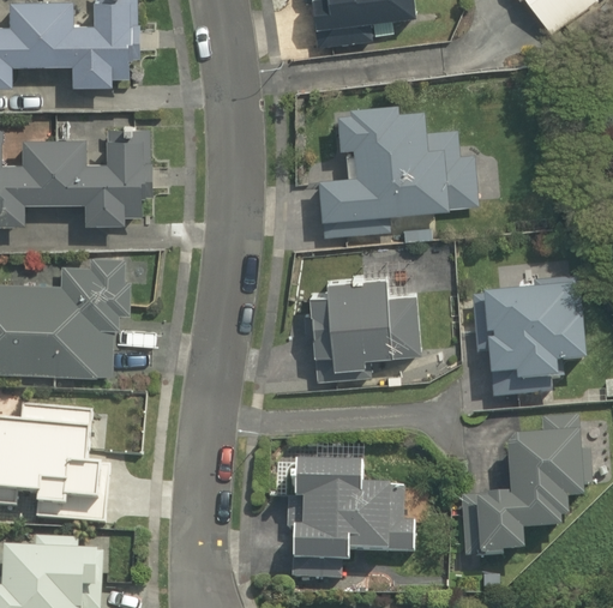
[(16,0),(16,24),(0,24),(0,86),(18,88),(18,71),(74,71),(74,89),(119,89),(119,71),(140,71),(140,0),(97,0),(97,22),(77,22),(77,0),(16,0)]
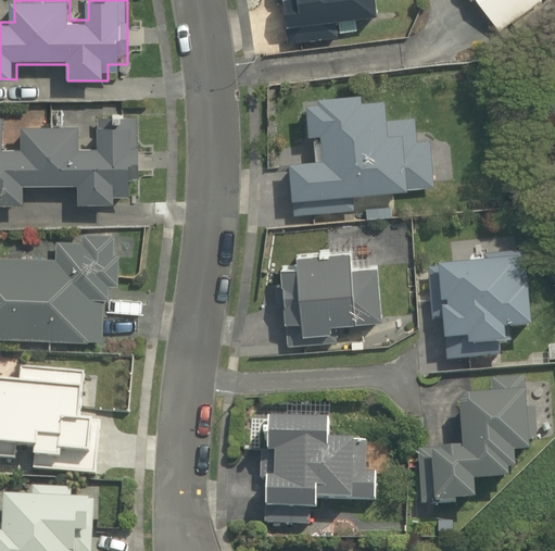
[(282,0),(285,39),(340,37),(339,22),(379,21),(378,0),(282,0)]
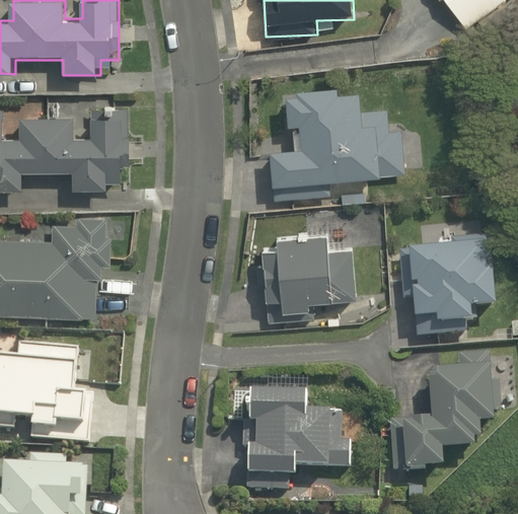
[(443,0),(464,27),(500,0),(443,0)]
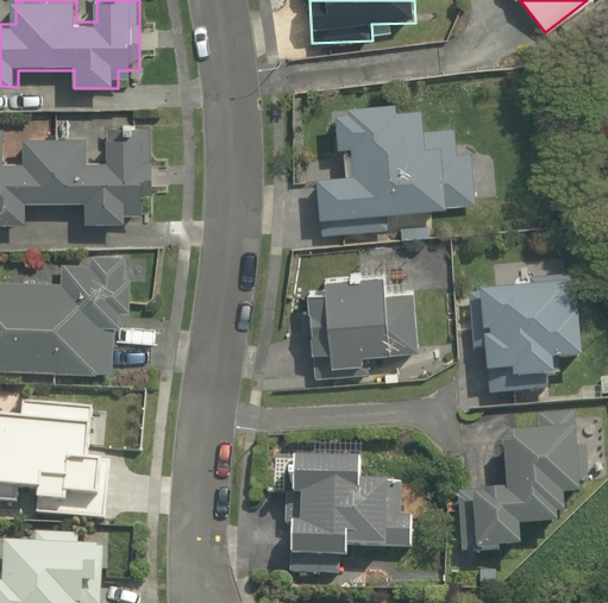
[(344,178),(318,180),(320,234),(432,232),(431,212),(474,211),(472,152),(457,152),(456,127),(424,127),(424,108),(336,111),(337,152),(343,152),(344,178)]
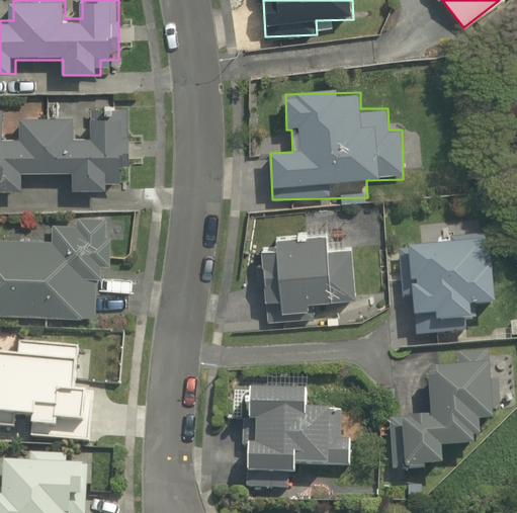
[(3,120),(0,119),(0,192),(25,194),(26,171),(72,173),(72,189),(116,190),(117,174),(131,174),(133,118),(96,117),(95,139),(75,138),(75,118),(22,116),(21,140),(2,139),(3,120)]
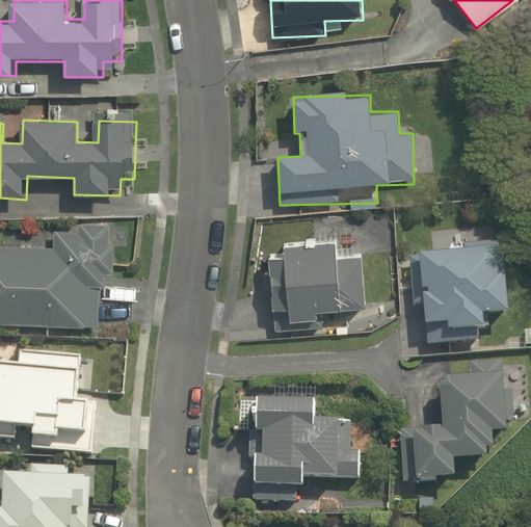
[(52,246),(0,243),(0,325),(96,330),(98,281),(109,281),(111,228),(84,227),(84,230),(52,229),(52,246)]
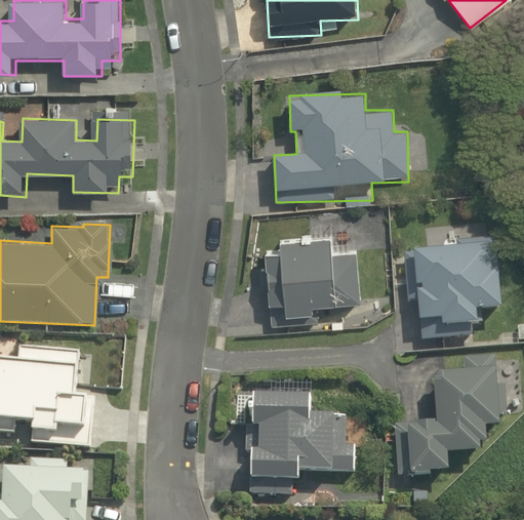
[(419,344),(470,340),(469,329),(482,329),(481,316),(501,315),(497,246),(496,235),(456,238),(457,249),(404,252),(408,304),(417,304),(419,344)]
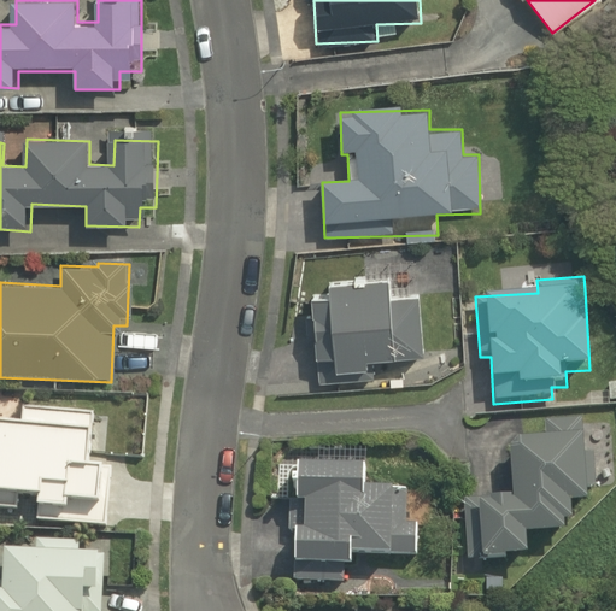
[(330,300),(312,301),(317,362),(336,359),(338,380),(369,377),(369,366),(422,363),(417,301),(392,304),(389,282),(329,286),(330,300)]
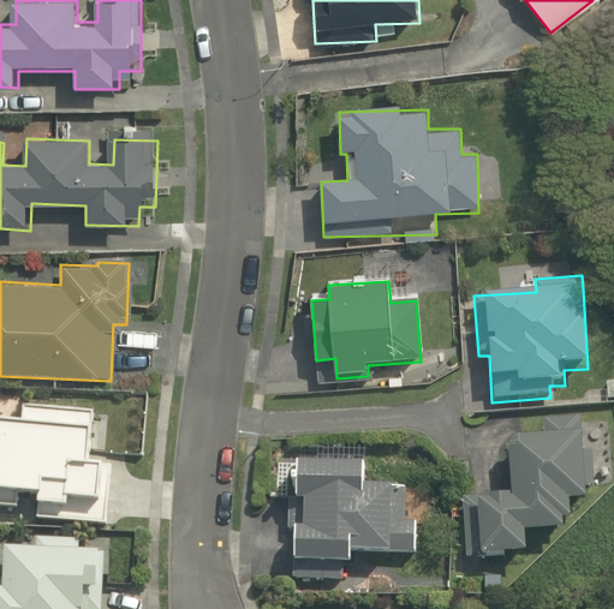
[(15,423),(0,421),(0,496),(37,501),(36,513),(108,520),(114,461),(96,459),(101,410),(17,400),(15,423)]
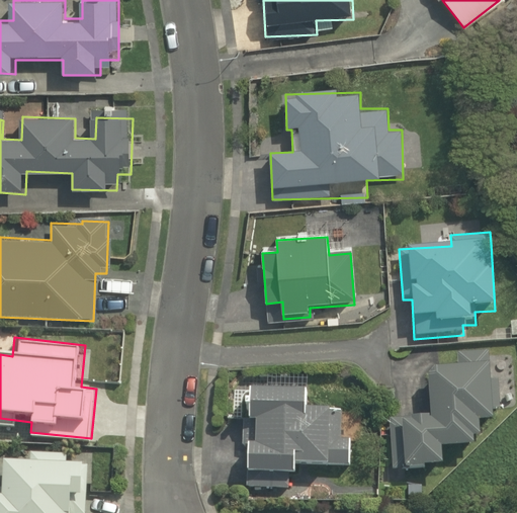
[(428,420),(389,420),(390,472),(446,472),(446,450),(476,450),(476,439),(490,439),(490,420),(495,420),(495,350),(460,350),(460,373),(428,373),(428,420)]
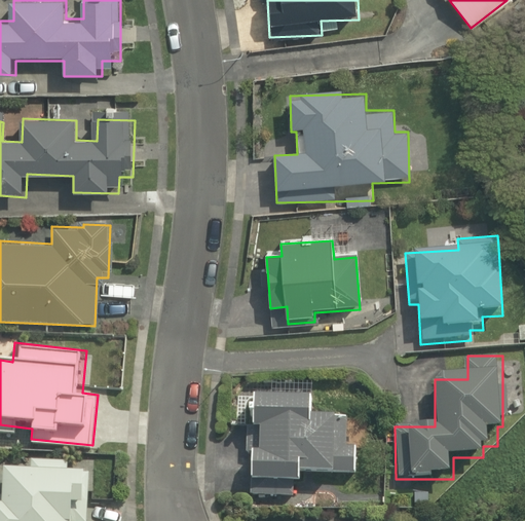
[(259,398),(258,402),(252,498),(302,503),(304,480),(354,483),(357,445),(344,444),(346,420),(311,418),(312,401),(259,398)]
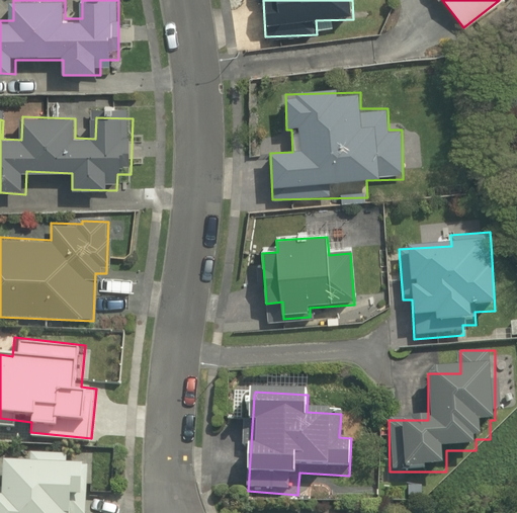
[(87,512),(93,457),(26,450),(25,464),(7,462),(5,489),(0,488),(0,512),(87,512)]
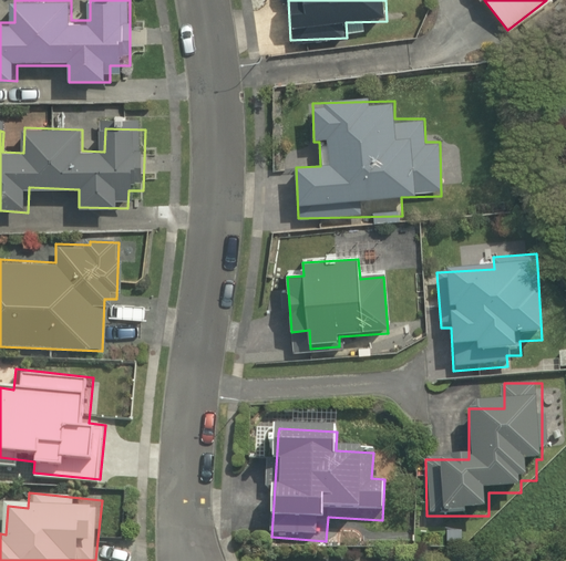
All buildings are outlined.
